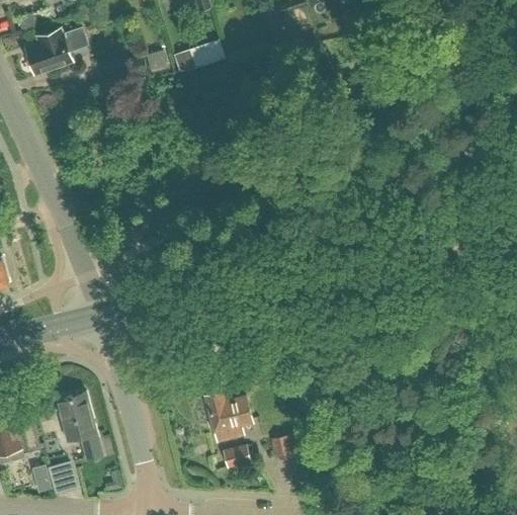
[(206,0),(191,0),(196,12),(208,7),(206,0)]
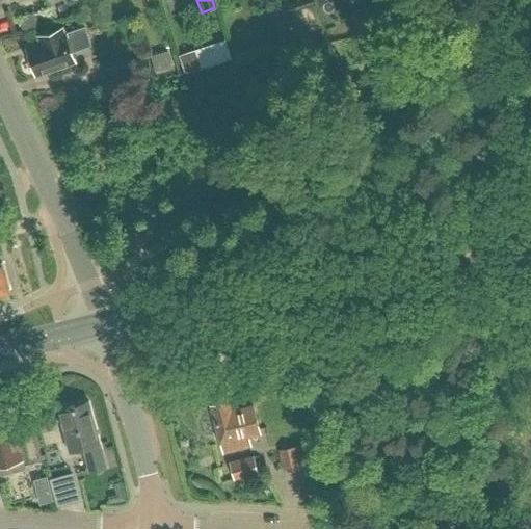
[(400,0),(382,0),(389,19),(404,14),(400,0)]
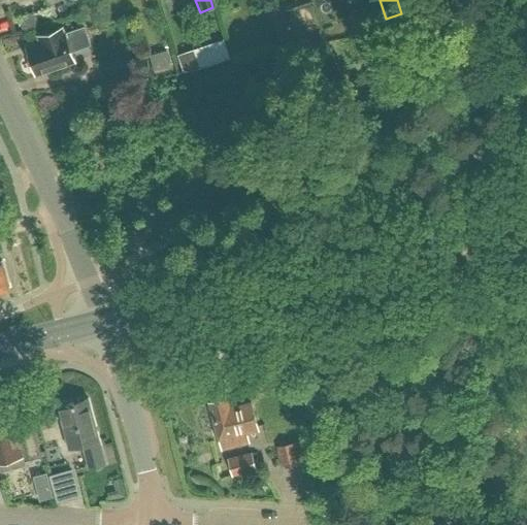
[(311,44),(323,40),(311,6),(300,10),(311,44)]
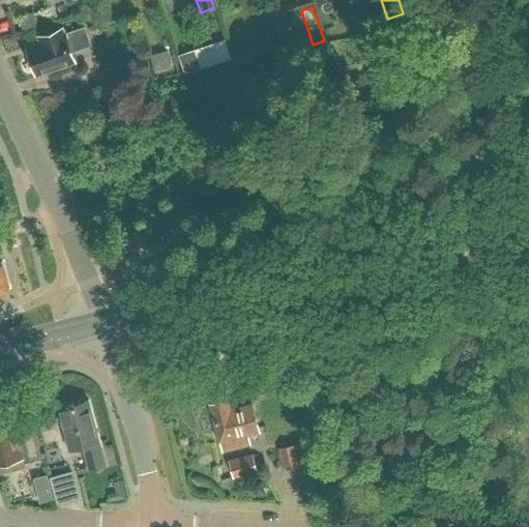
[(89,47),(84,30),(63,37),(61,31),(39,38),(41,44),(27,49),(36,75),(74,62),(70,53),(89,47)]
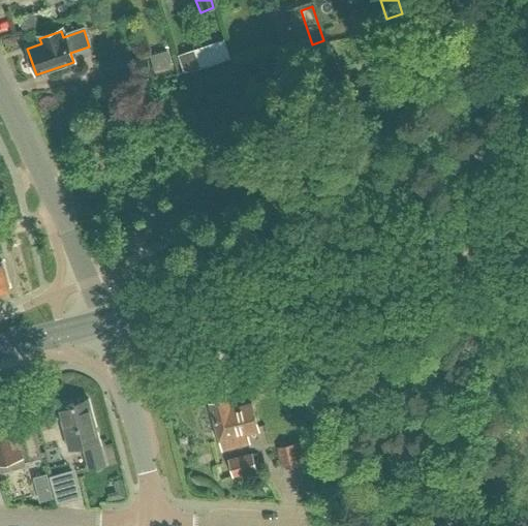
[(193,52),(177,58),(182,74),(199,70),(193,52)]
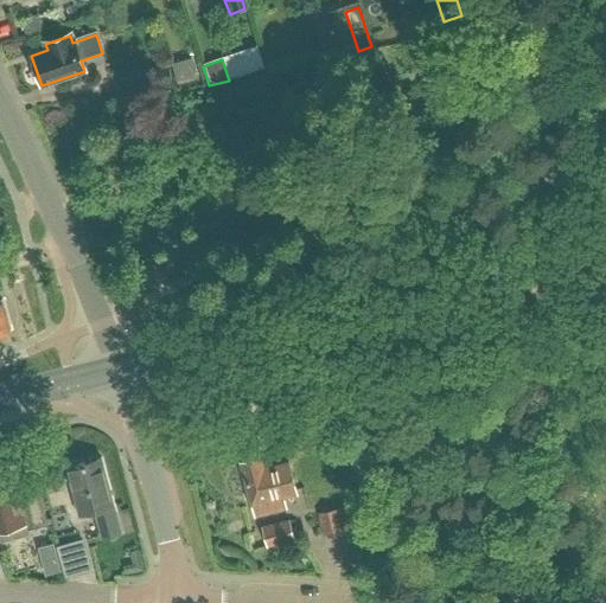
[(144,91),(171,85),(167,68),(140,72),(144,91)]
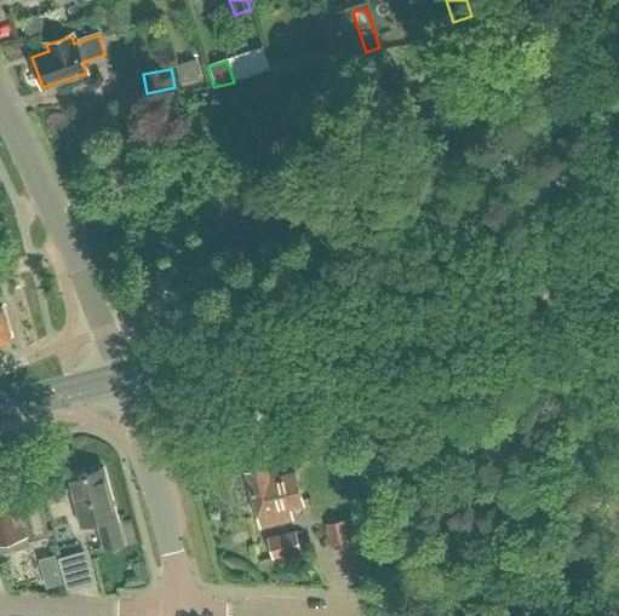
[(481,103),(497,92),(488,80),(473,91),(481,103)]
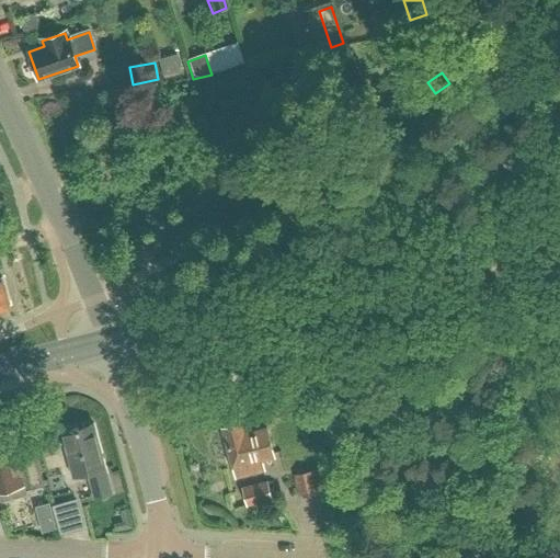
[(0,308),(9,306),(1,279),(0,279),(0,308)]
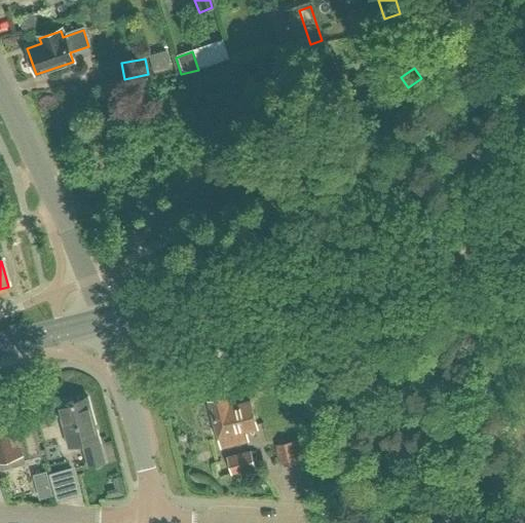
[(228,409),(225,399),(208,403),(220,449),(247,443),(244,432),(255,428),(249,404),(228,409)]
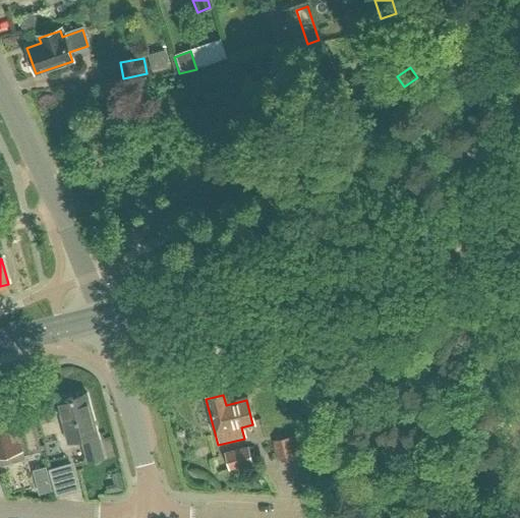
[(103,460),(87,396),(56,403),(67,444),(80,441),(87,464),(103,460)]
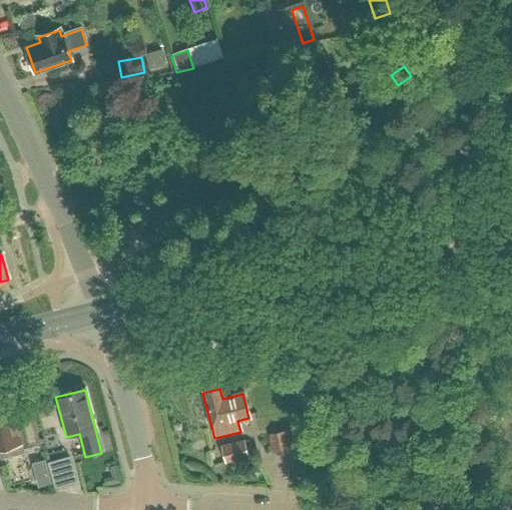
[(49,403),(31,407),(35,421),(53,416),(49,403)]
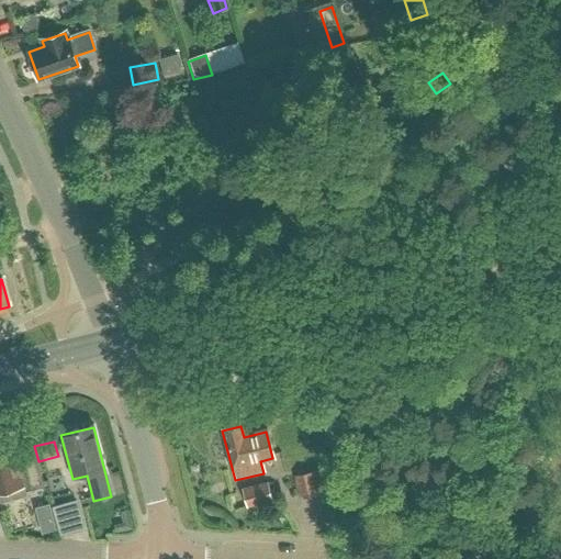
[(15,458),(13,447),(0,450),(0,504),(25,498),(23,493),(43,488),(34,454),(15,458)]
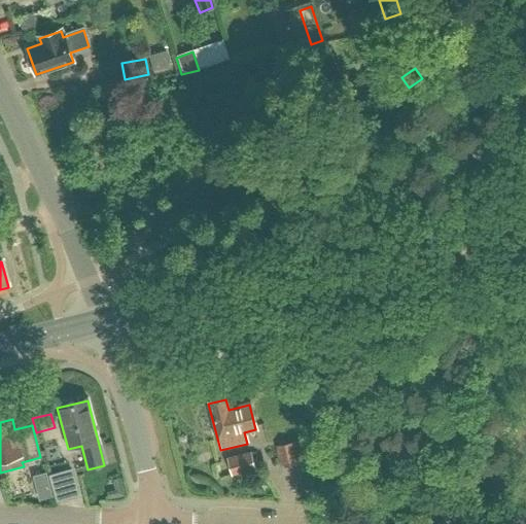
[(280,466),(304,460),(299,442),(276,447),(280,466)]
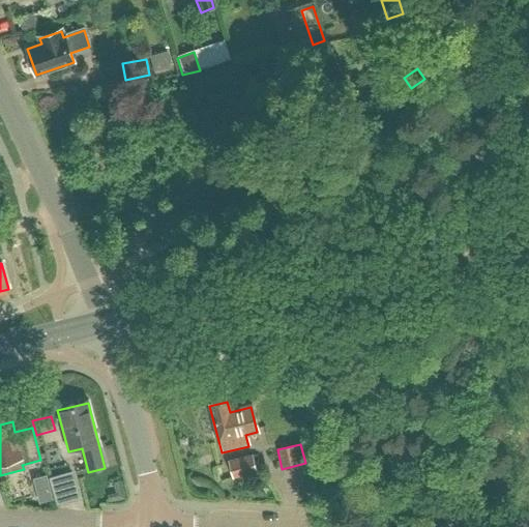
[(232,480),(256,474),(254,465),(252,456),(227,462),(232,480)]
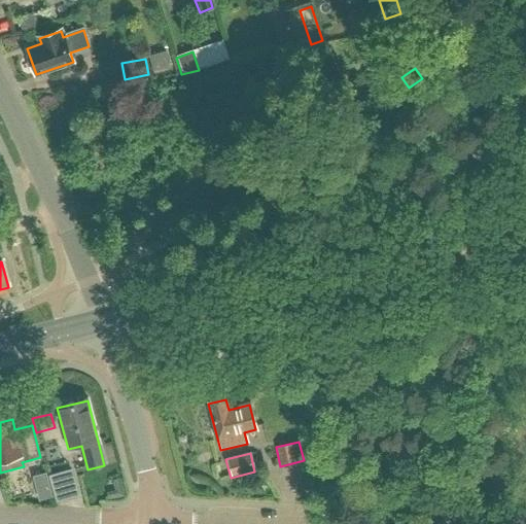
[(70,472),(60,475),(62,484),(73,481),(70,472)]
